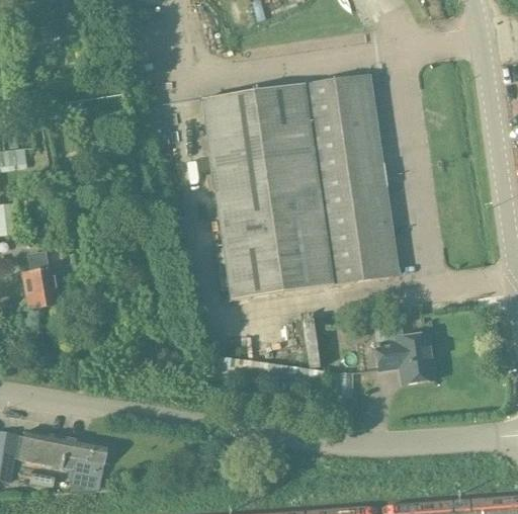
[(230,298),(332,284),(392,275),(363,76),(201,99),(230,298)]
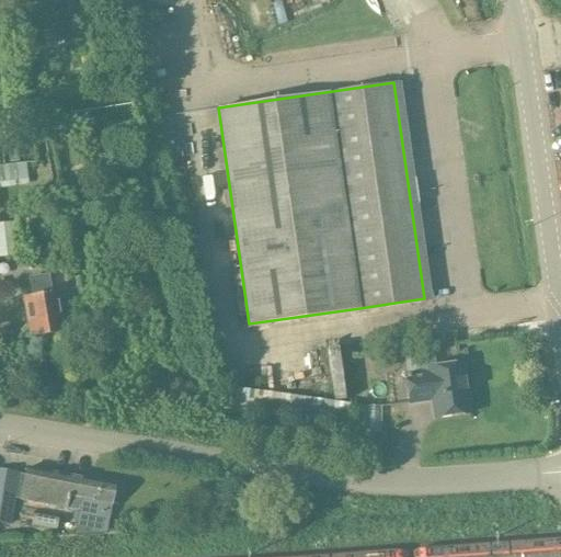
[(25,159),(0,162),(0,184),(29,182),(25,159)]
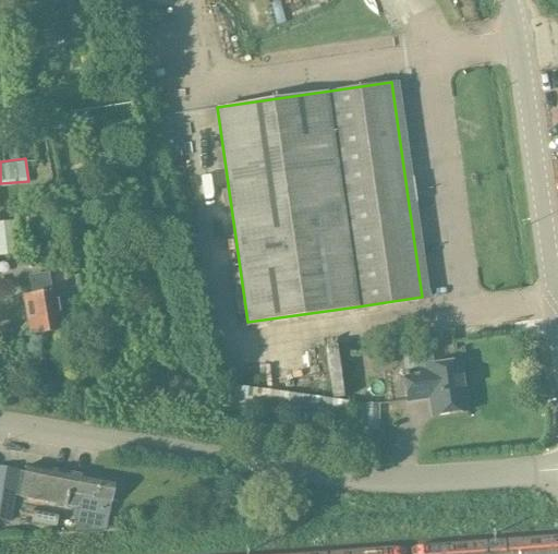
[(0,219),(0,252),(16,251),(13,218),(0,219)]
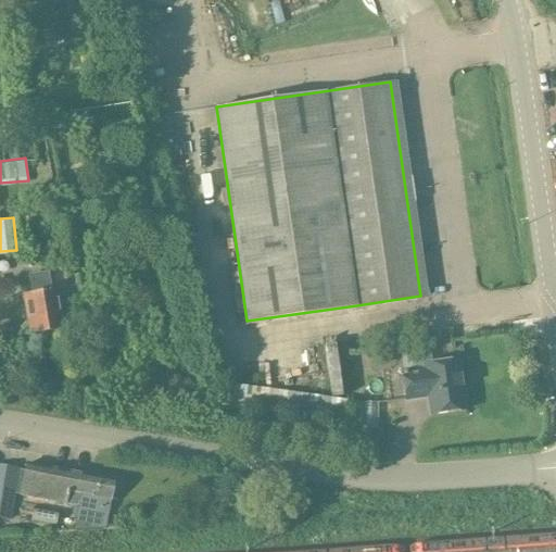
[(64,328),(57,287),(51,288),(48,268),(28,273),(32,291),(24,292),(32,334),(64,328)]
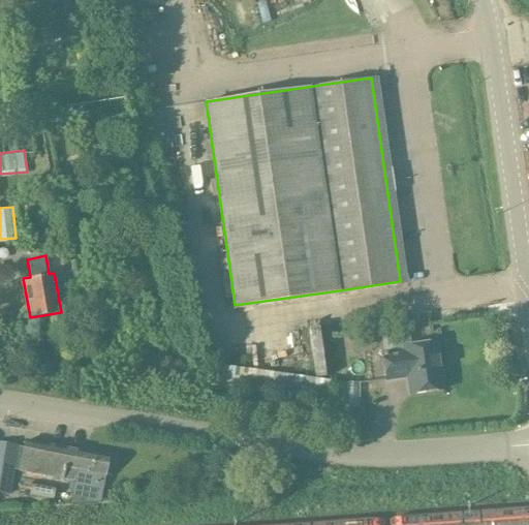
[(436,339),(403,343),(404,348),(382,351),(386,377),(408,375),(410,392),(443,388),(436,339)]
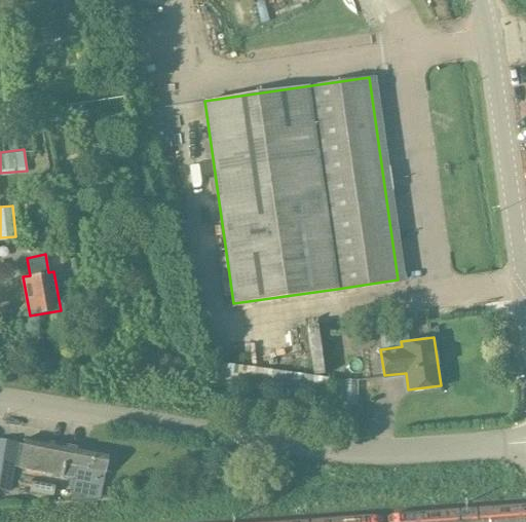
[(211,382),(327,399),(330,377),(214,360),(211,382)]
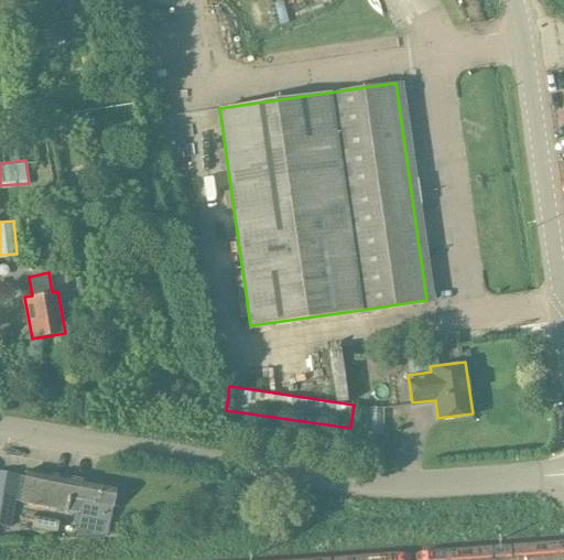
[(382,429),(382,405),(358,406),(359,430),(382,429)]
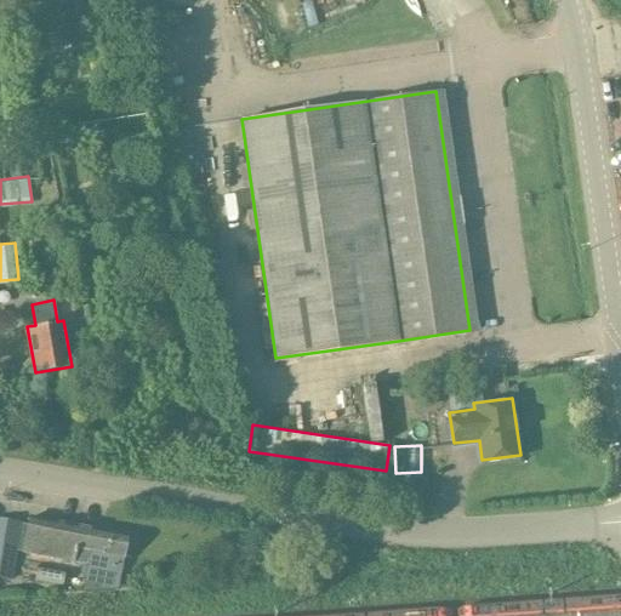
[(0,575),(11,579),(17,549),(21,524),(22,519),(0,514),(0,575)]
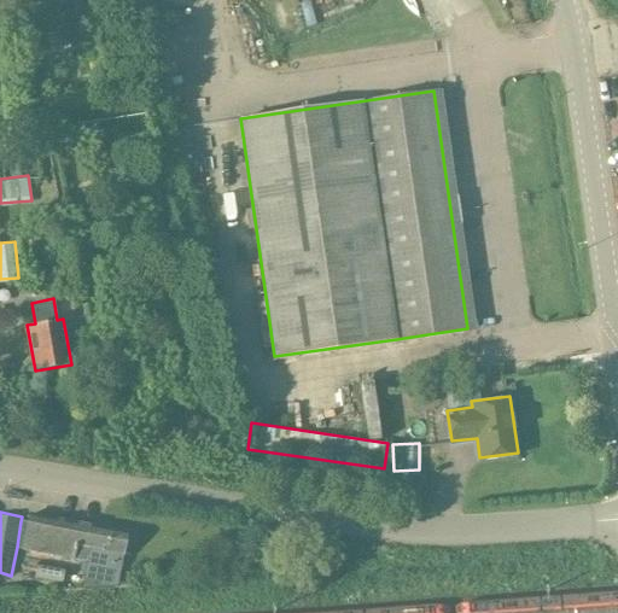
[(28,524),(24,547),(74,555),(87,559),(82,579),(81,585),(117,584),(118,577),(123,548),(128,547),(129,537),(127,533),(127,530),(30,512),(28,524)]
